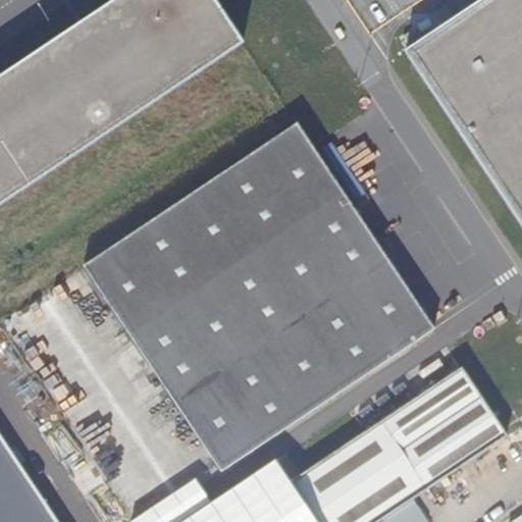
[(0,206),(242,42),(213,0),(113,0),(0,76),(0,206)]
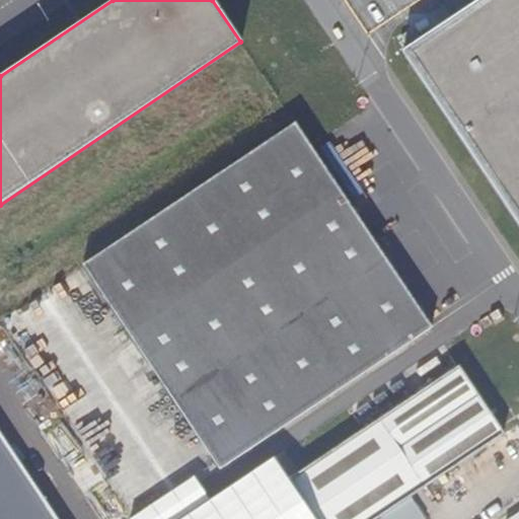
[(518,0),(478,0),(403,52),(518,223),(518,0)]
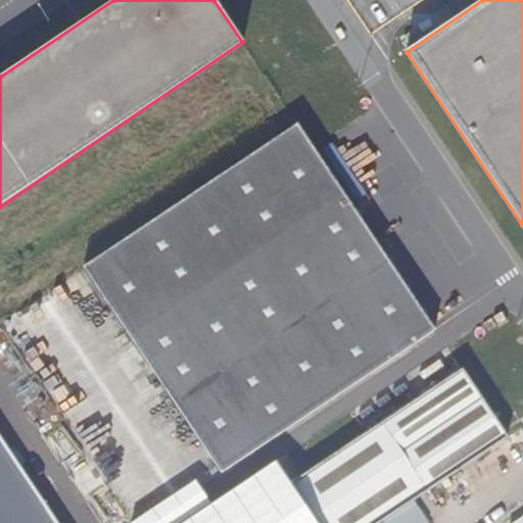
[(299,124),(84,266),(222,473),(435,330),(299,124)]
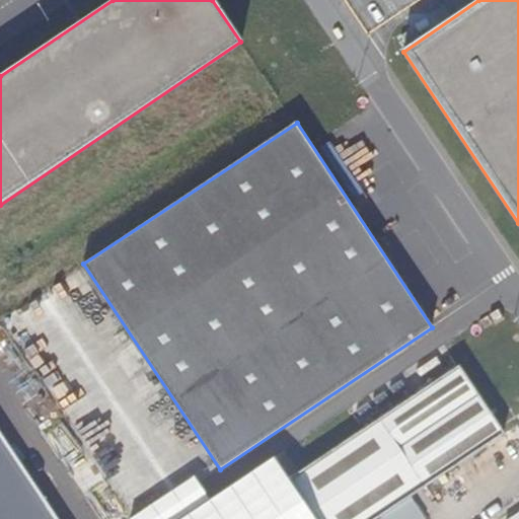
[(291,477),(316,518),(376,518),(504,433),(458,367),(291,477)]
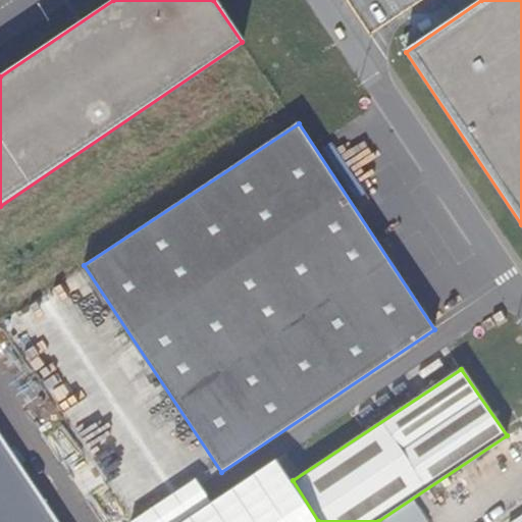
[(58,521),(0,433),(0,521),(58,521)]
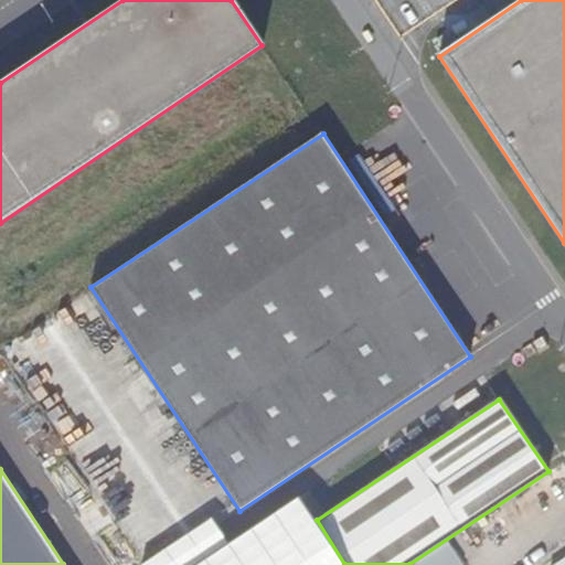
[(341,564),(298,500),(200,564),(341,564)]
